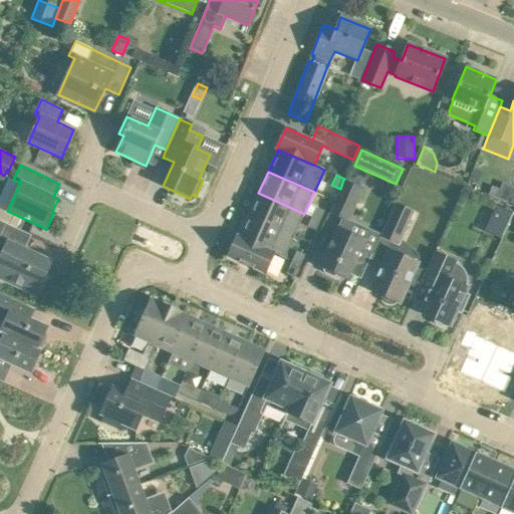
[(340,189),(328,214),(347,222),(362,189),(343,180),(340,189)]
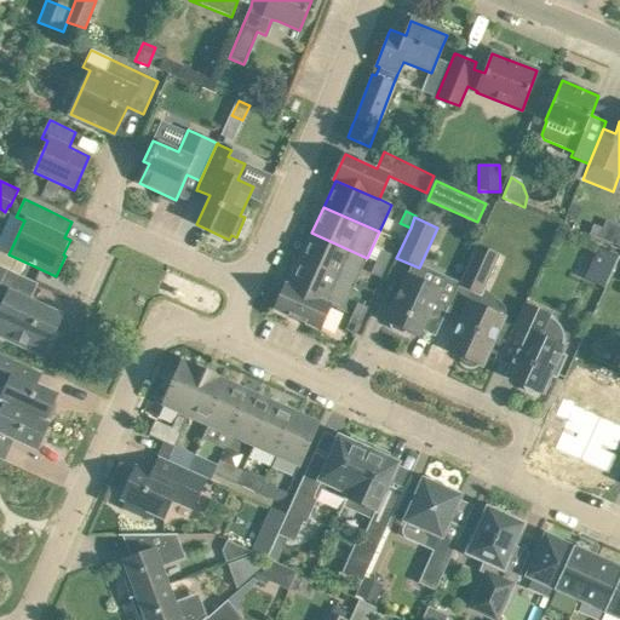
[(593,225),(589,235),(598,239),(602,229),(593,225)]
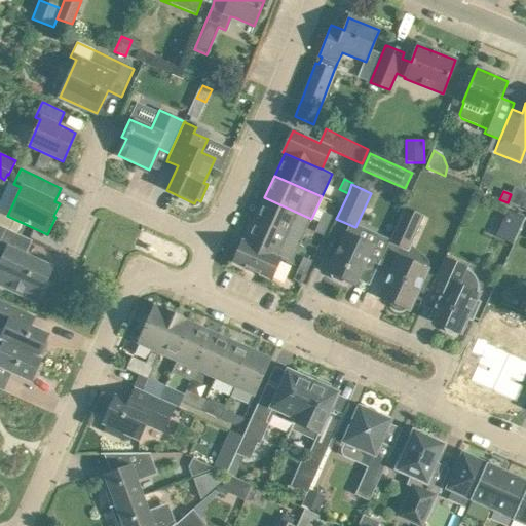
[(302,241),(311,219),(264,197),(255,220),(302,241)]
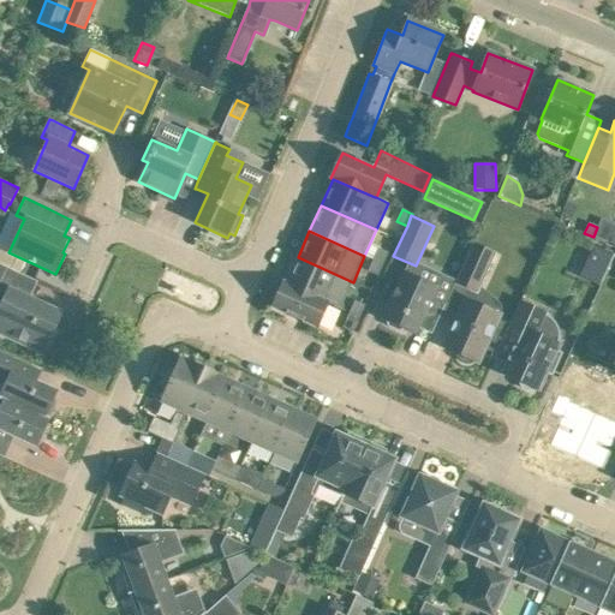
[(473,243),(454,284),(477,294),(496,252),(473,243)]
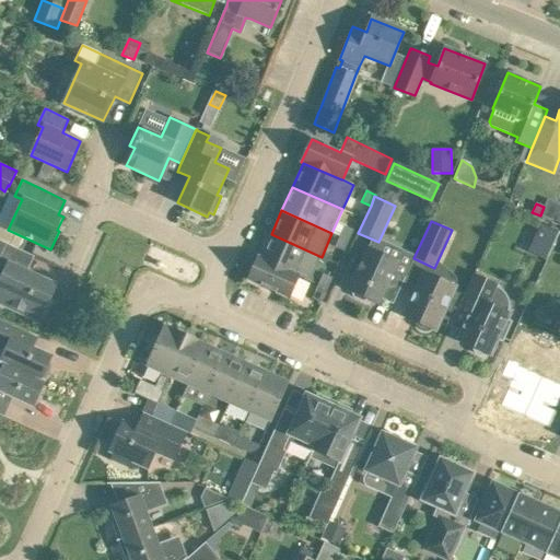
[(559,232),(543,224),(529,253),(546,260),(559,232)]
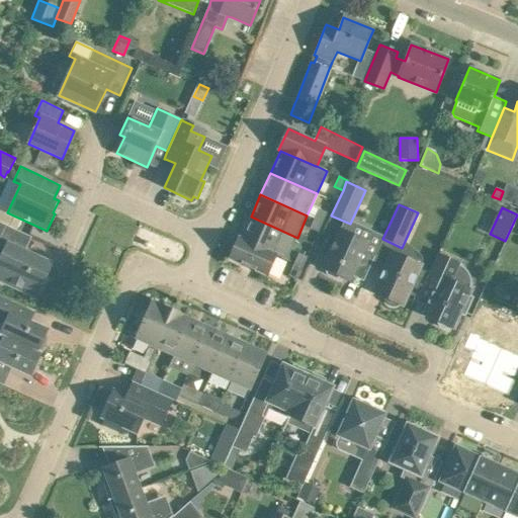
[(315,219),(323,223),(327,213),(319,209),(315,219)]
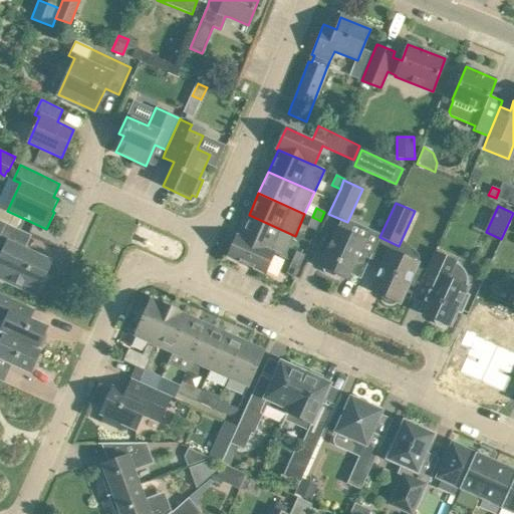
[(284,258),(295,236),(249,215),(239,237),(274,253),(284,258)]
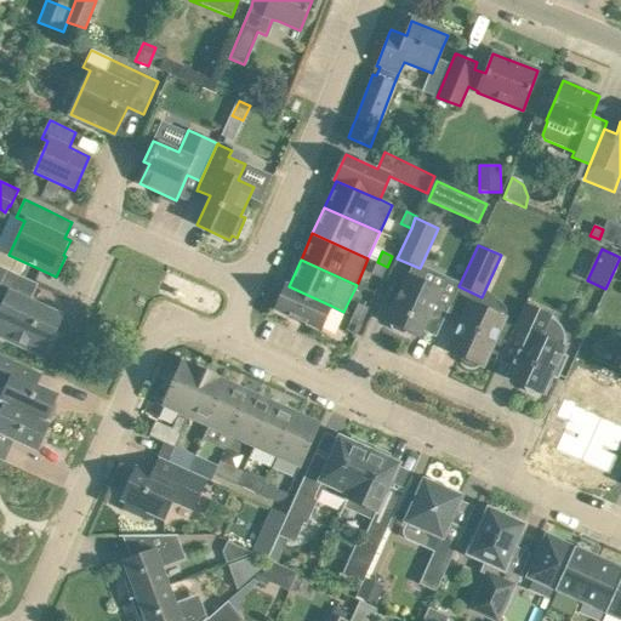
[(381,278),(387,267),(377,262),(372,274),(381,278)]
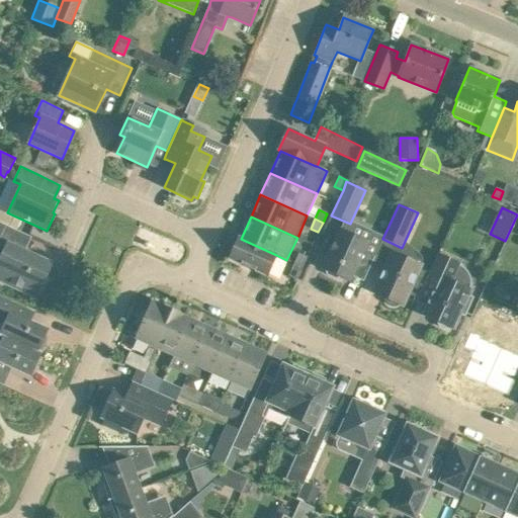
[(350,282),(351,279),(352,276),(363,281),(374,256),(363,251),(368,242),(340,229),(322,270),(326,271),(327,275),(336,279),(339,277),(350,282)]
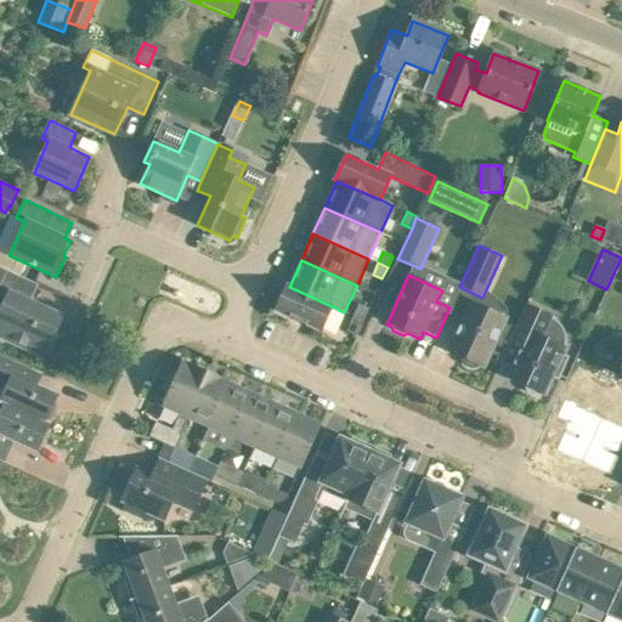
[(289,287),(287,286),(275,311),(321,332),(332,306),(289,287)]
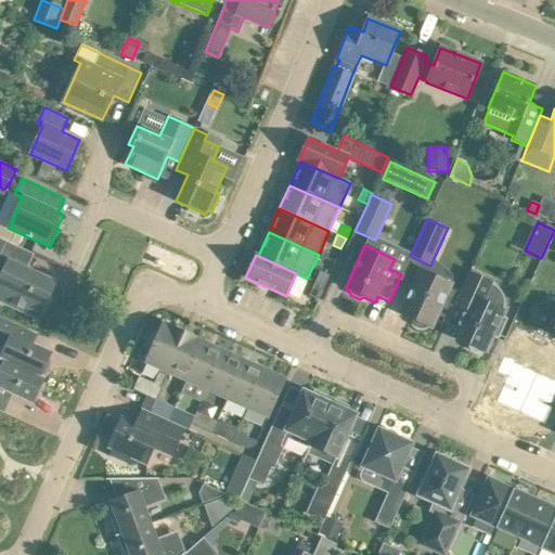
[(0,300),(20,309),(39,319),(51,292),(55,283),(47,279),(8,261),(4,269),(0,267),(0,300)]
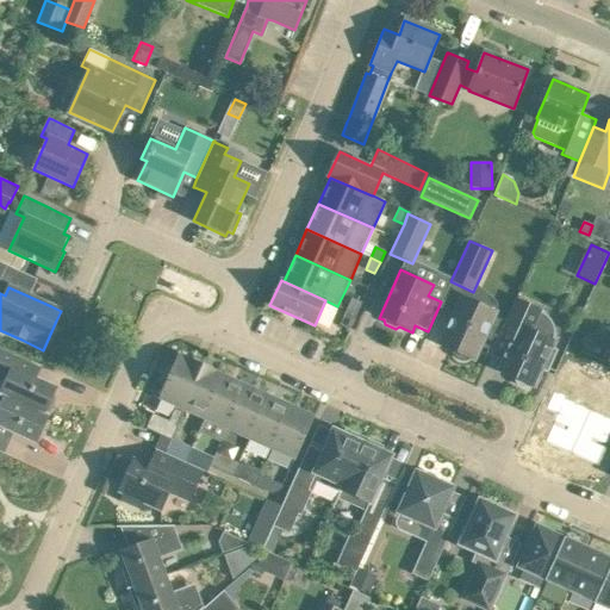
[(347,310),(356,315),(362,300),(353,296),(347,310)]
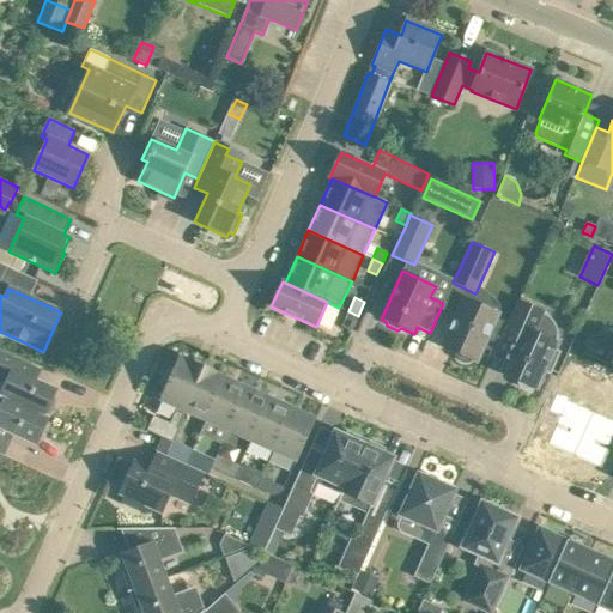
[(502,337),(508,325),(495,319),(497,314),(463,298),(442,346),(455,352),(455,353),(456,356),(456,358),(457,358),(457,359),(459,360),(461,363),(463,363),(465,363),(467,363),(468,363),(471,363),(472,362),(473,360),(475,362),(483,347),(495,353),(502,337)]
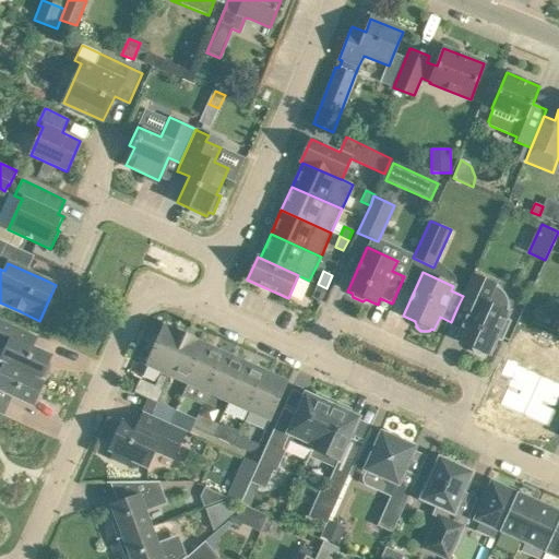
[(463,296),(458,307),(470,312),(456,341),(472,347),(473,351),(475,353),(478,355),(483,355),(486,354),(488,355),(496,339),(501,342),(510,321),(504,319),(507,313),(502,311),(503,307),(503,304),(500,295),(498,293),(495,290),(497,286),(473,275),(463,296)]
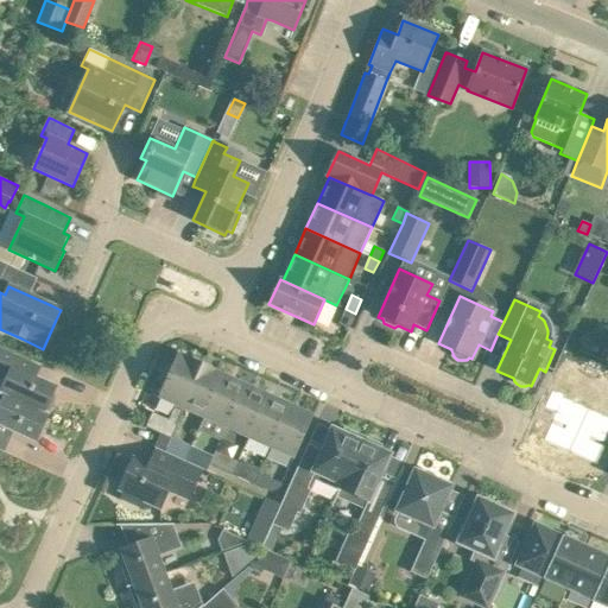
[(348,329),(355,314),(346,309),(339,324),(348,329)]
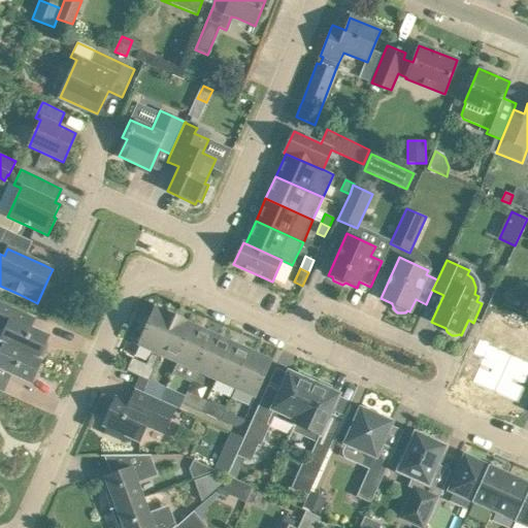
[(35,317),(17,307),(1,300),(0,301),(0,340),(0,341),(41,360),(48,345),(44,343),(48,336),(37,331),(33,333),(31,328),(25,326),(30,316),(35,318),(35,317)]
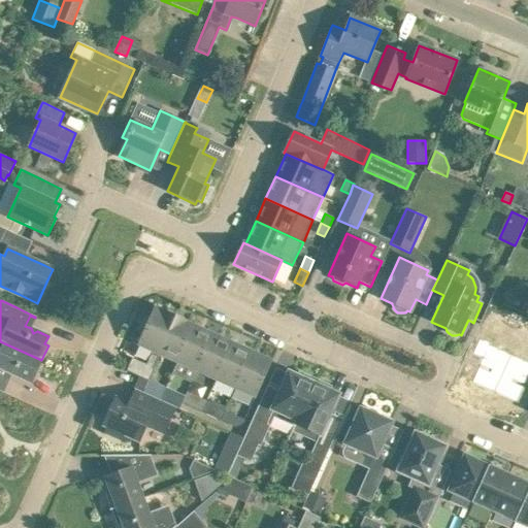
[(159,353),(175,317),(164,311),(163,314),(155,309),(150,320),(146,319),(140,332),(143,333),(138,344),(153,351),(146,364),(132,358),(126,371),(140,377),(149,381),(154,369),(152,368),(159,353)]
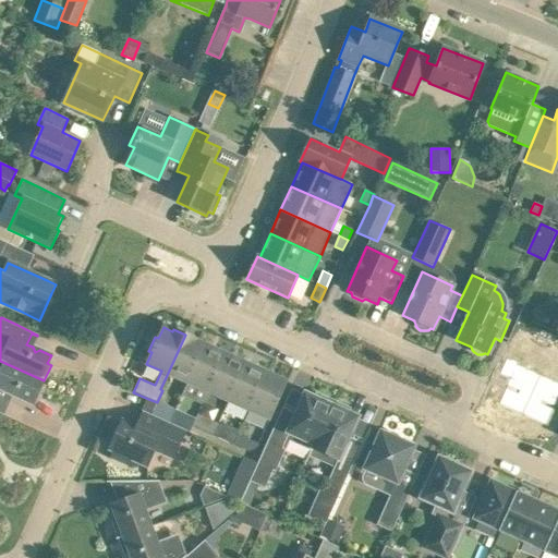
[(187,383),(204,346),(195,341),(196,340),(185,335),(168,373),(187,383)]
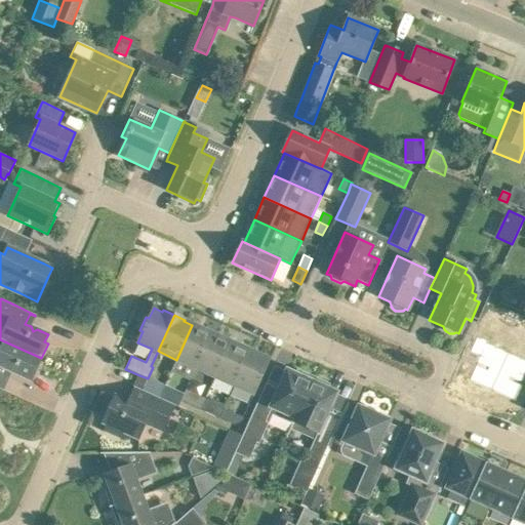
[(196,368),(211,333),(192,325),(176,360),(196,368)]
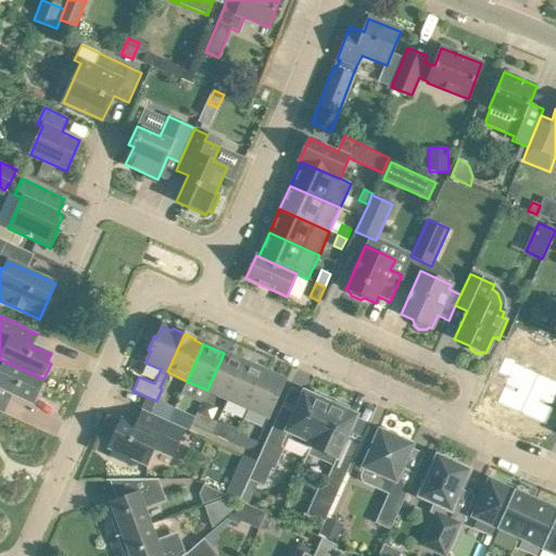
[(227,399),(244,363),(224,353),(207,390),(227,399)]
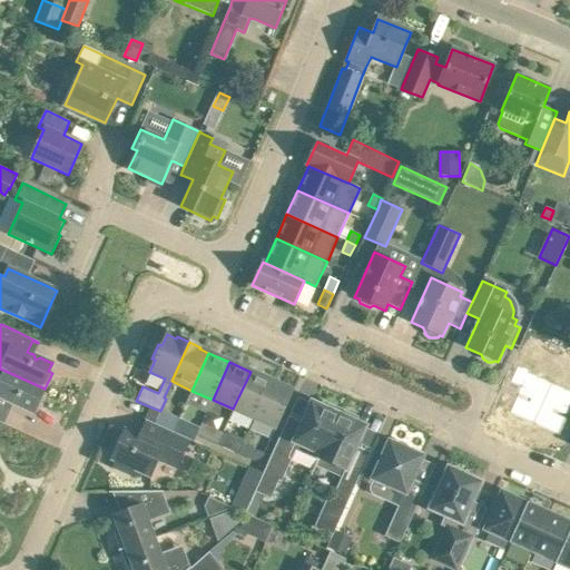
[(520,387),(509,413),(533,424),(552,384),(529,373),(530,371),(518,365),(510,382),(520,387)]
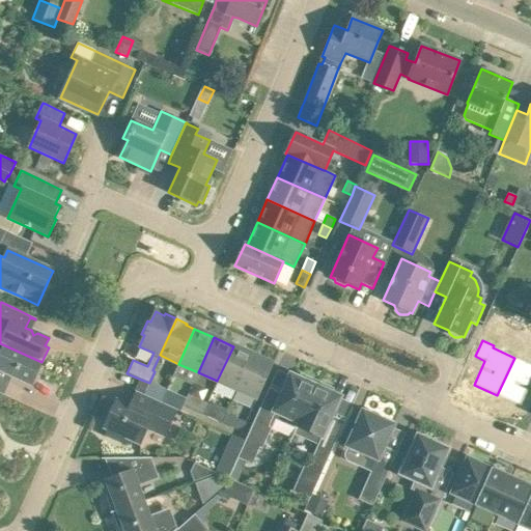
[(42,362),(0,343),(0,342),(0,370),(12,376),(18,374),(19,380),(31,385),(42,362)]
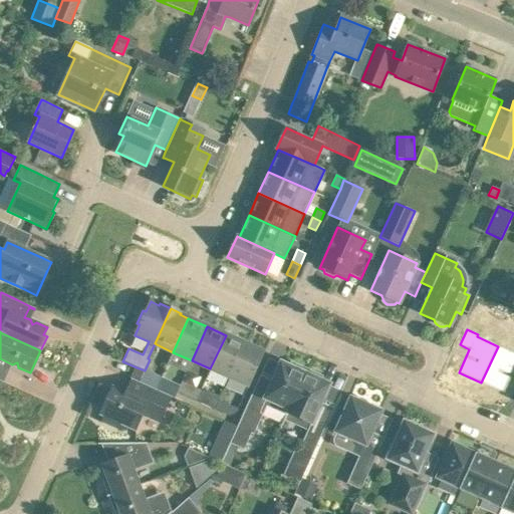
[(229,377),(244,343),(226,335),(210,368),(229,377)]
